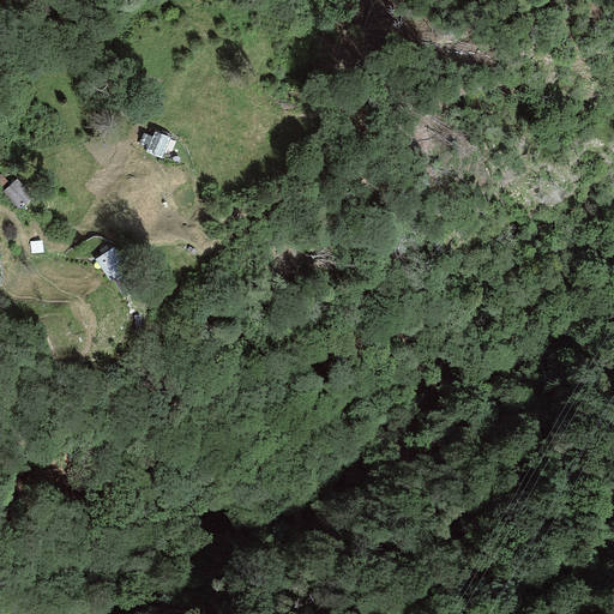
[(149,102),(137,95),(126,114),(138,120),(149,102)]
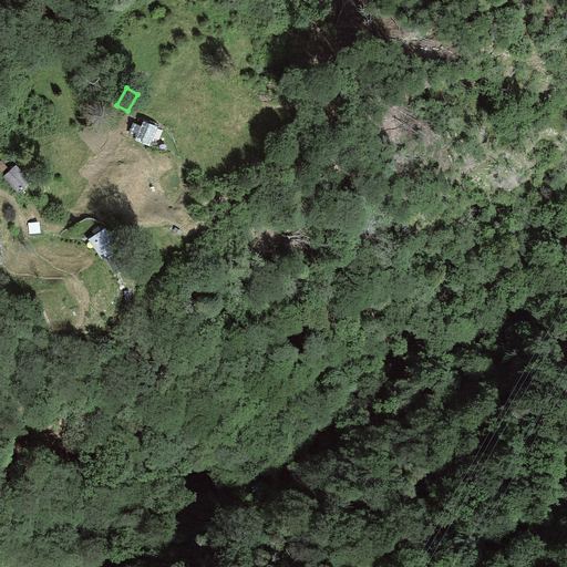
[(148,146),(157,126),(143,121),(141,126),(133,123),(127,134),(136,137),(135,141),(148,146)]
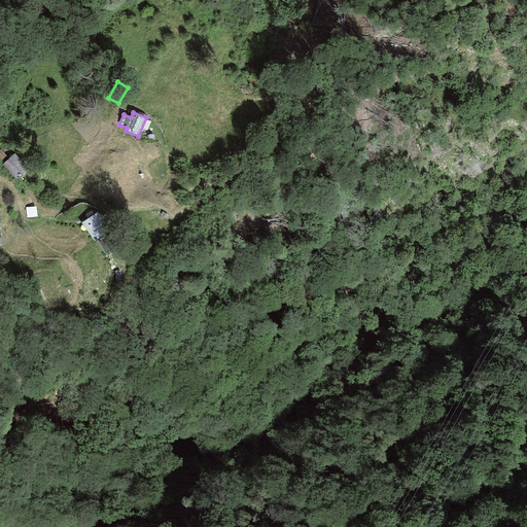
[(1,166),(16,180),(29,169),(14,154),(1,166)]
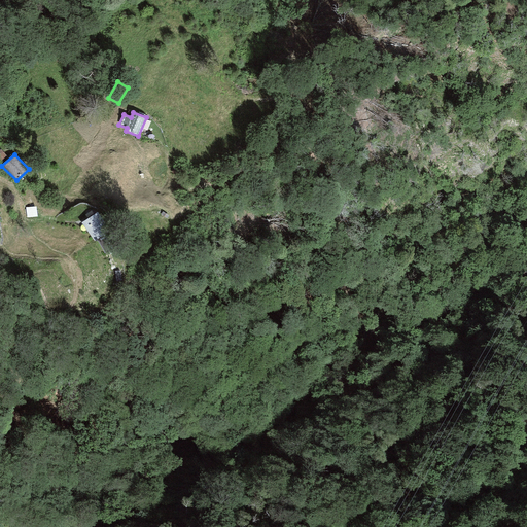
[(36,207),(26,208),(27,217),(37,217),(36,207)]
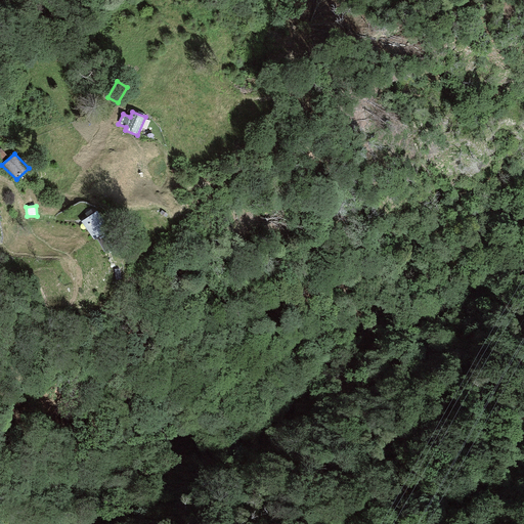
[(81,222),(93,239),(96,238),(107,230),(110,229),(97,211),(81,222)]
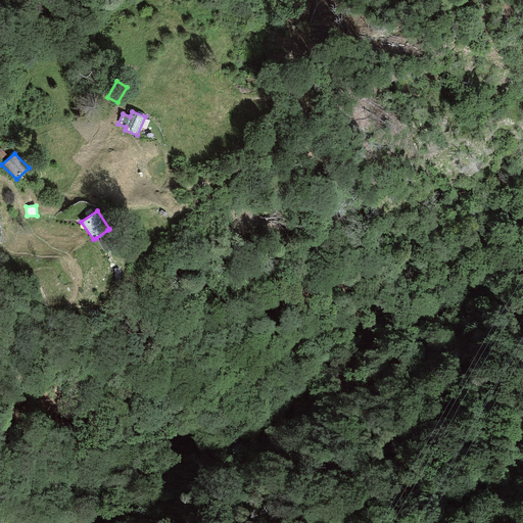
[(116,244),(107,230),(96,238),(104,252),(116,244)]
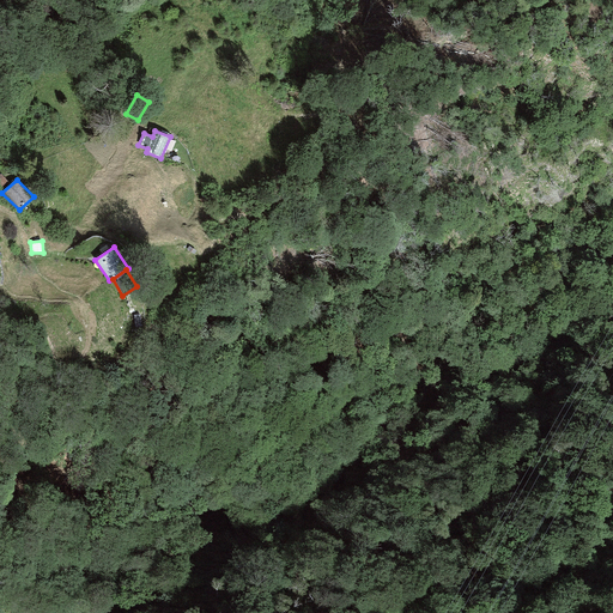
All buildings are outlined.
